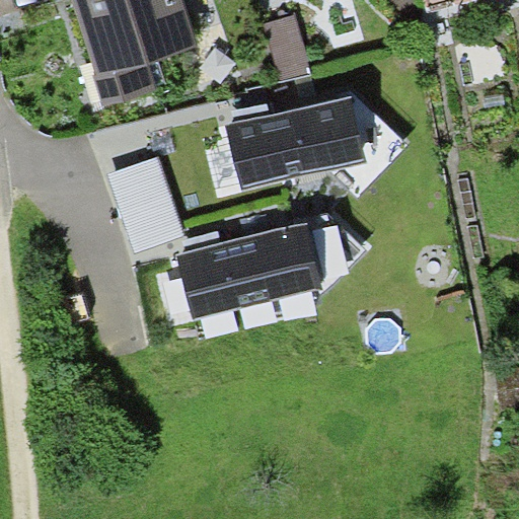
[(72,0),(95,73),(92,74),(102,106),(157,89),(148,61),(198,46),(182,0),(72,0)]
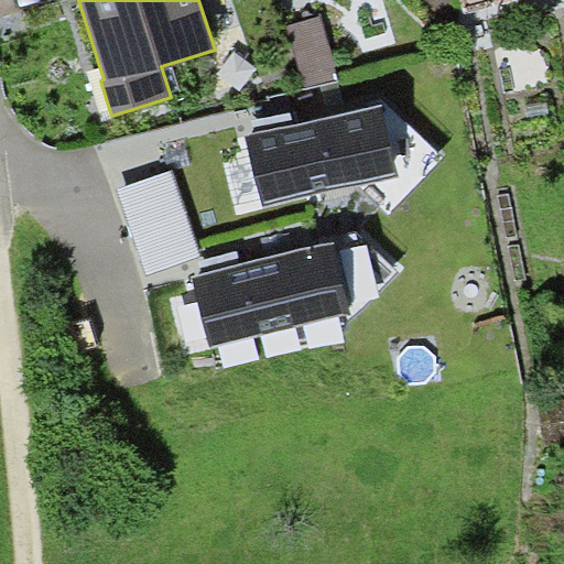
[(462,0),(466,12),(511,0),(462,0)]
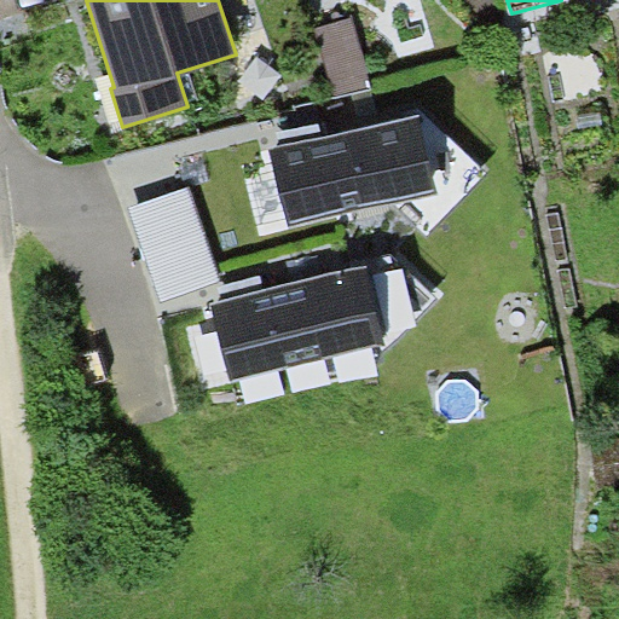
[(353,18),(314,28),(334,97),(371,87),(353,18)]
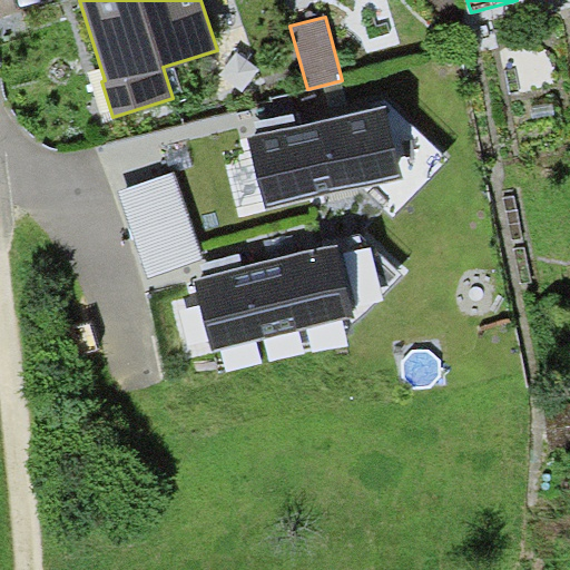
[(257,134),(248,137),(265,208),(402,177),(385,105),(297,126),(278,129),(257,134)]
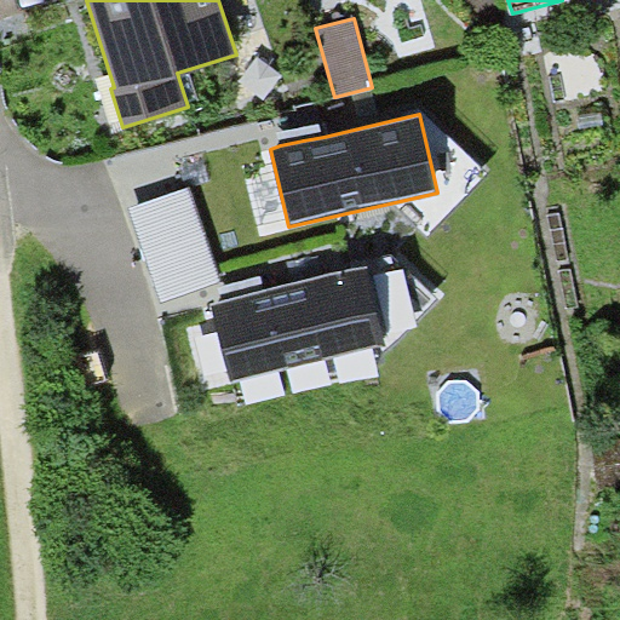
[(277,131),(280,145),(303,141),(323,137),(320,122),(277,131)]
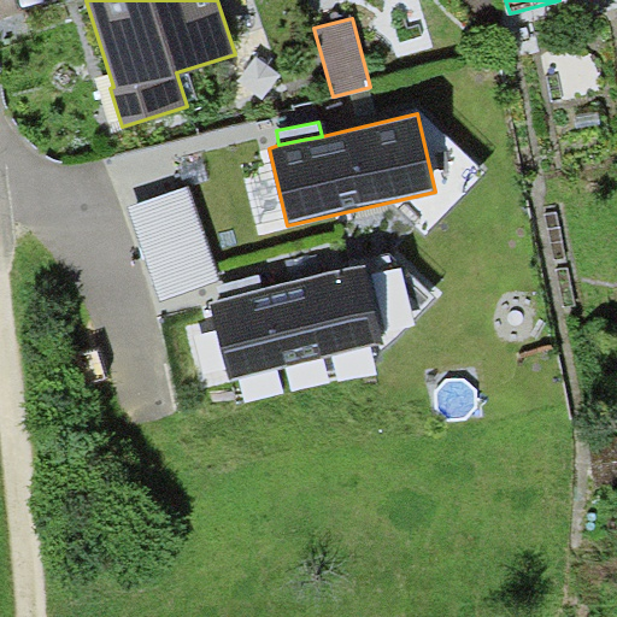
[(129,206),(162,299),(219,278),(187,186),(129,206)]
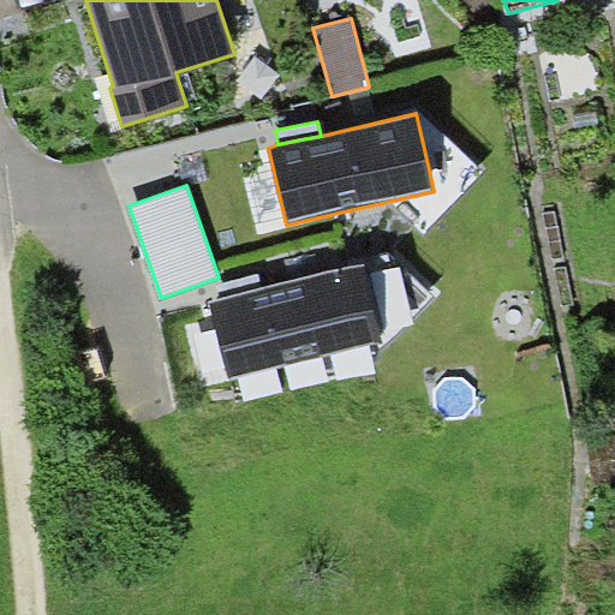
[(222,298),(210,300),(230,380),(382,342),(363,263),(262,288),(248,291),(222,298)]
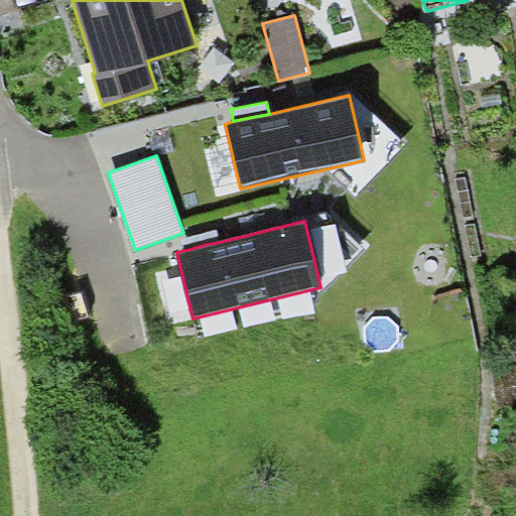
[(183,238),(186,250),(208,244),(220,242),(217,230),(183,238)]
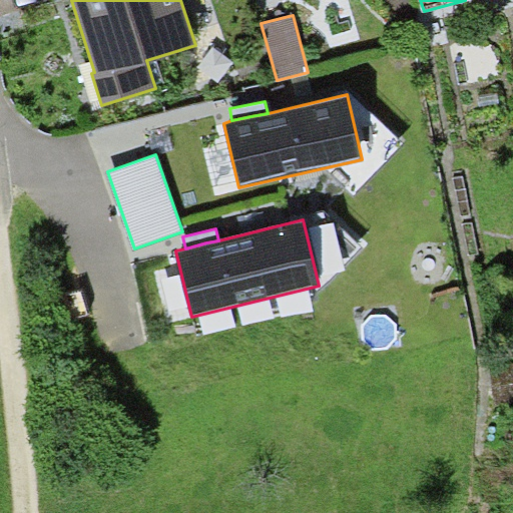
All buildings are outlined.
